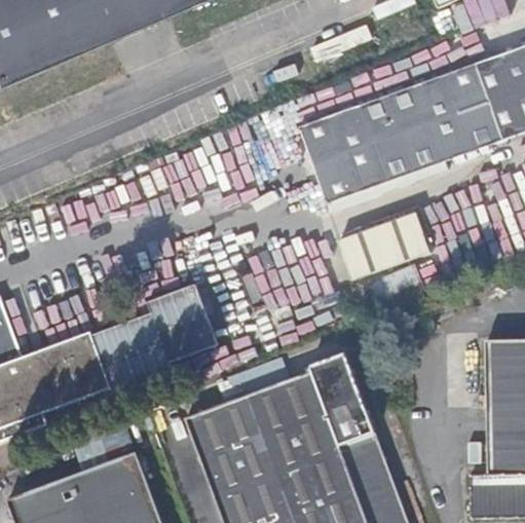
[(0,85),(65,58),(95,45),(153,21),(201,0),(0,0),(0,85)]
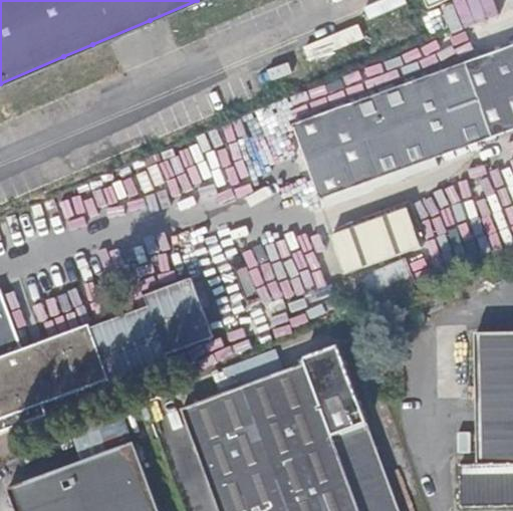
[(279,68),(333,46),(330,36),(275,57),(279,68)]
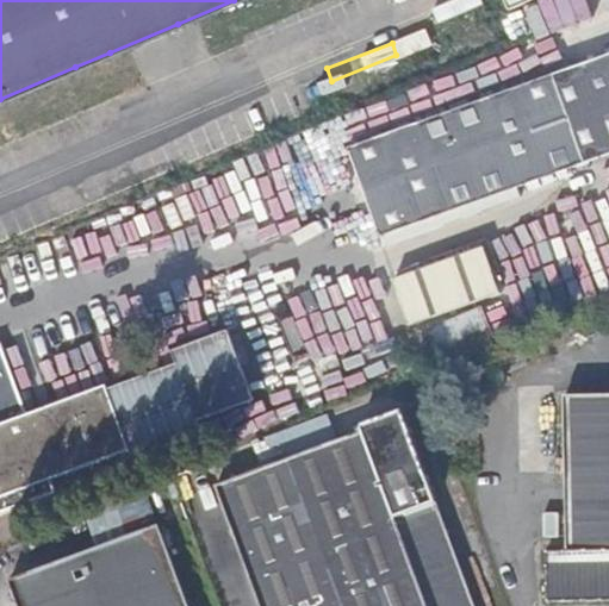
[(378,233),(608,151),(608,51),(347,144),(378,233)]
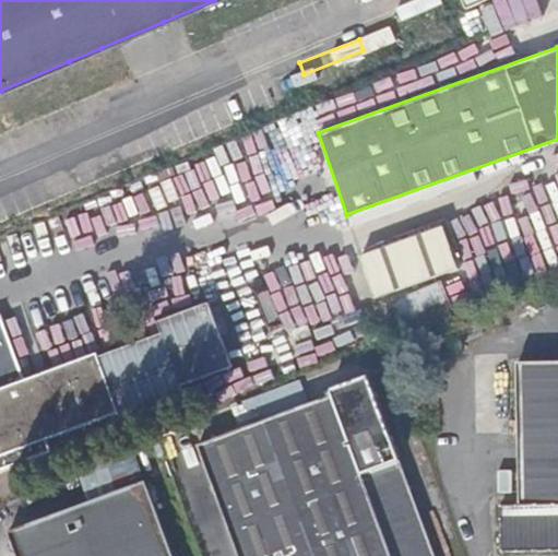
[(455,267),(441,225),(358,253),(372,296),(434,274),(455,267)]
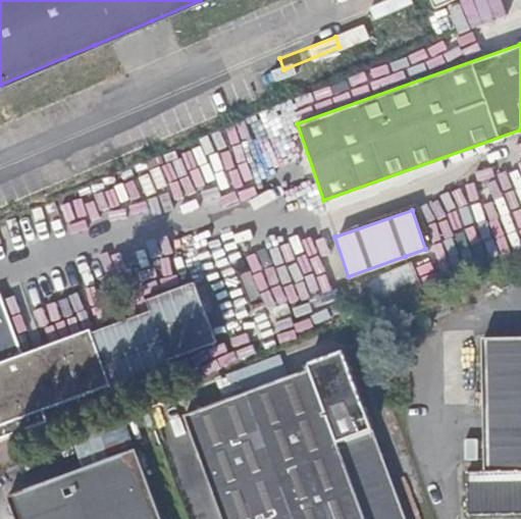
[(507,224),(441,248),(448,266),(480,255),(484,266),(518,254),(507,224)]
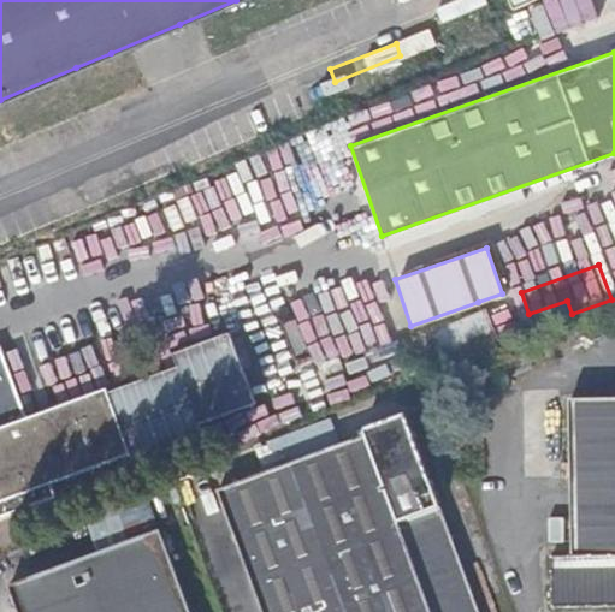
[(498,338),(486,307),(430,330),(442,361),(498,338)]
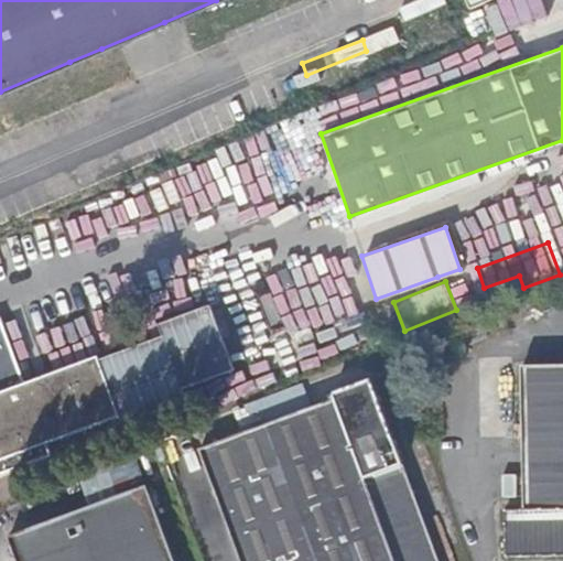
[(122,424),(187,397),(183,386),(234,365),(224,343),(207,302),(157,323),(161,334),(98,360),(97,358),(25,385),(0,320),(0,476),(53,456),(49,444),(119,417),(122,424)]
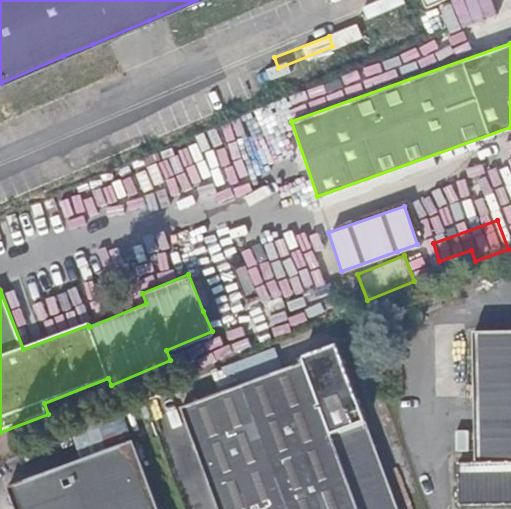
[(361,322),(401,305),(397,296),(357,313),(361,322)]
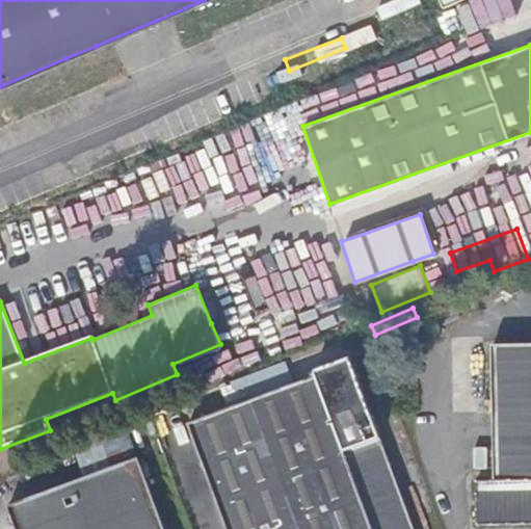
[(274,315),(239,326),(248,355),(284,345),(274,315)]
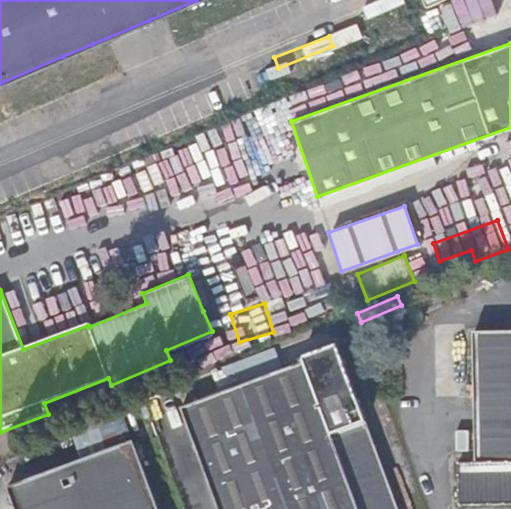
[(510,329),(472,330),(473,415),(473,460),(456,460),(457,503),(510,502),(510,329)]
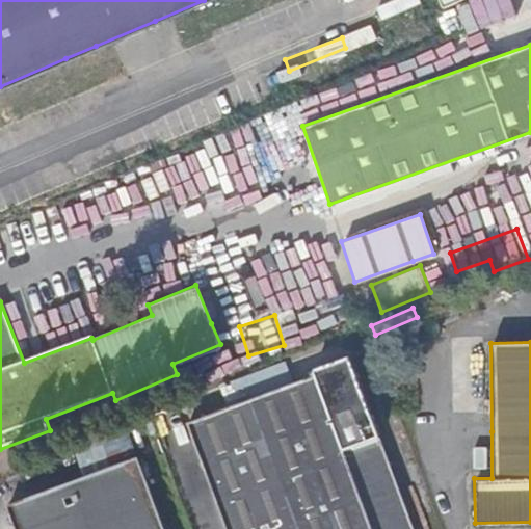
[(424,528),(355,359),(190,424),(234,528),(424,528)]
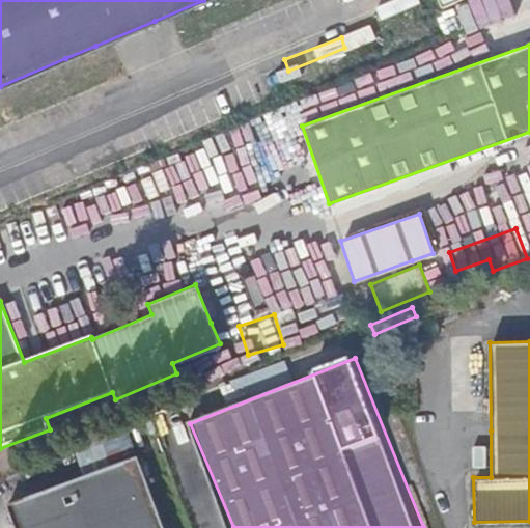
[(472,446),(470,468),(484,469),(485,447),(472,446)]
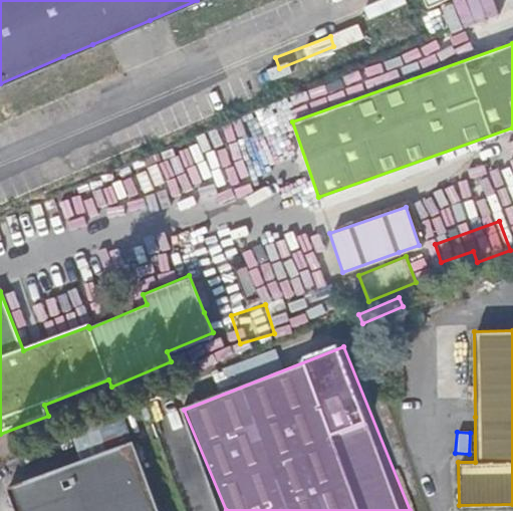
[(170,510),(143,439),(7,489),(15,510),(170,510)]
